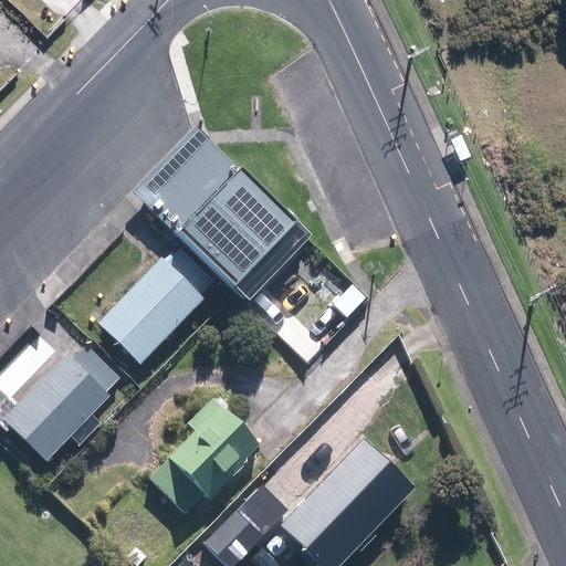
[(448,137),(459,164),(472,157),(460,132),(448,137)]
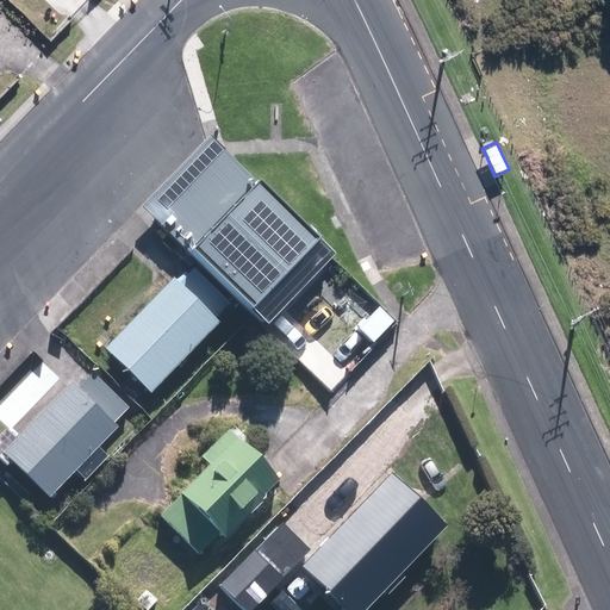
[(160,221),(273,330),(316,287),(310,281),(335,256),(229,151),(160,221)]
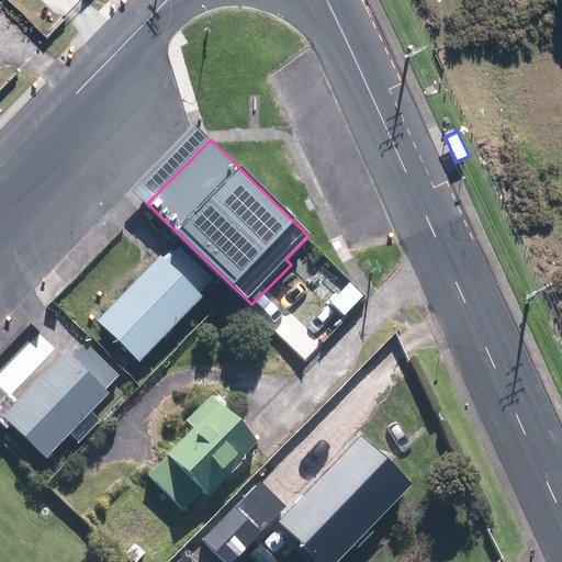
[(100,318),(139,359),(204,296),(165,255),(100,318)]
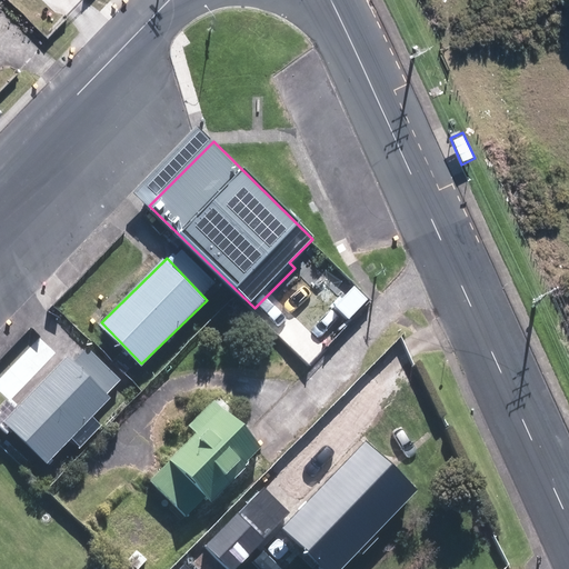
[(8,421),(50,465),(116,400),(109,395),(125,380),(91,347),(77,360),(73,357),(8,421)]
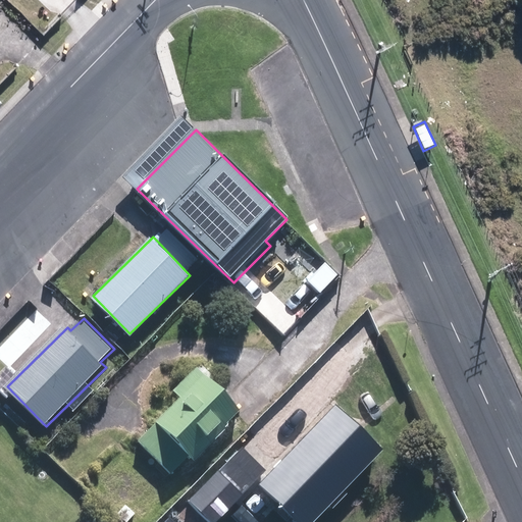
[(186,394),(142,436),(171,468),(240,401),(203,363),(178,386),(186,394)]
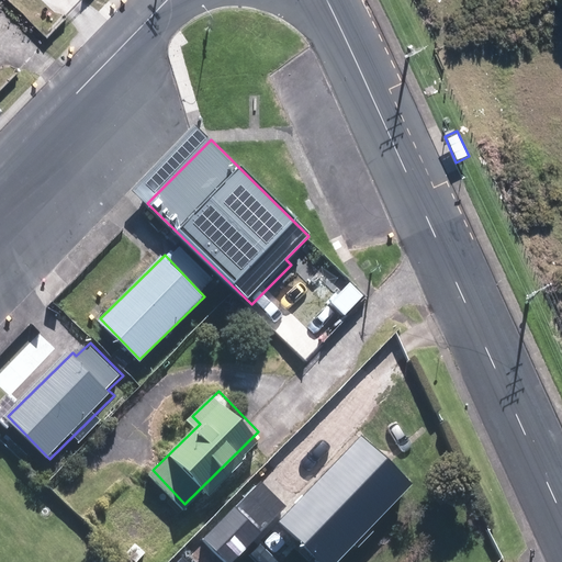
[(287,526),(323,561),(347,561),(419,487),(370,440),(287,526)]
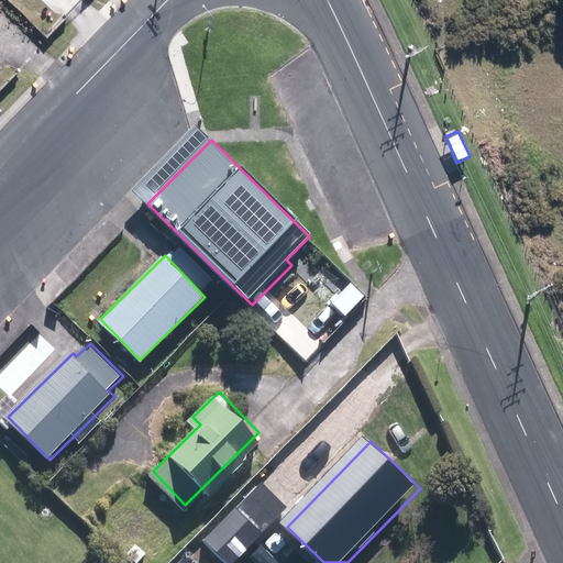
[(209,543),(229,562),(240,562),(291,509),(265,484),(209,543)]
